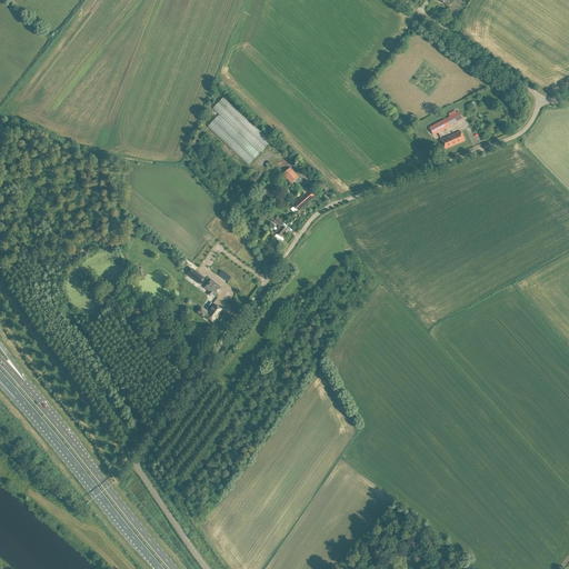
[(208,127),(249,166),(272,140),(225,96),(213,109),(219,115),(208,127)]
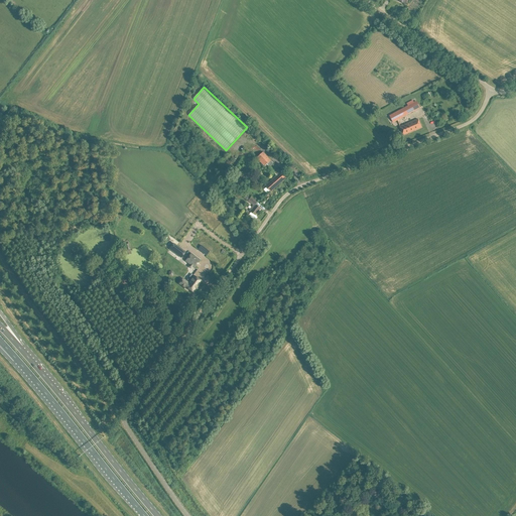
[(408,106),(389,116),(393,122),(401,118),(401,117),(417,109),(414,102),(413,103),(412,101),(407,104),(408,106)]
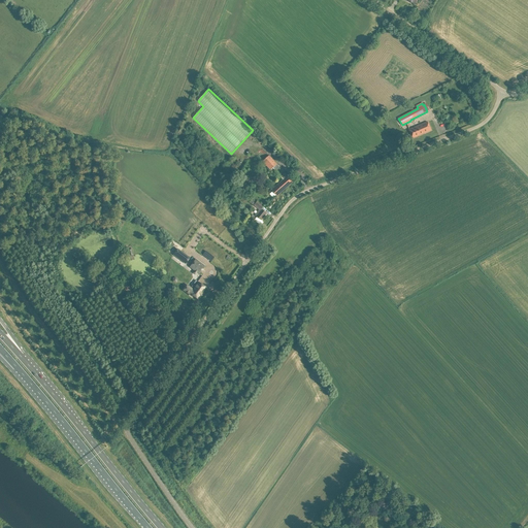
[(409,130),(410,133),(413,138),(431,130),(428,122),(409,130)]
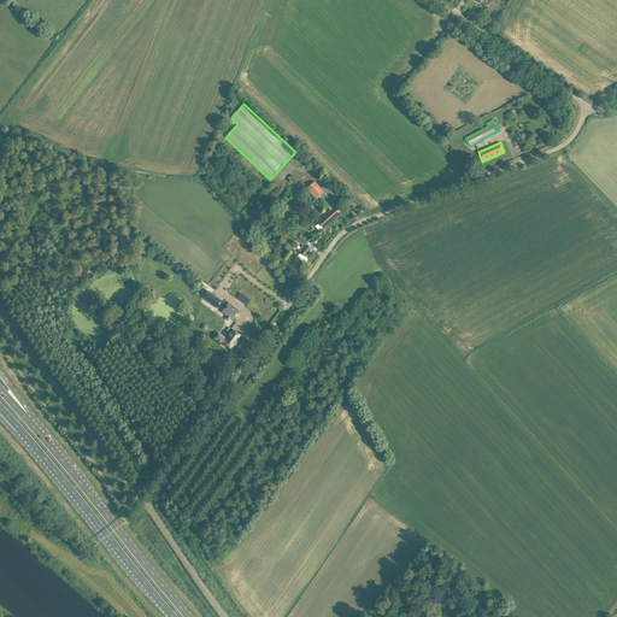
[(319,197),(323,200),(328,195),(315,182),(307,189),(317,199),(319,197)]
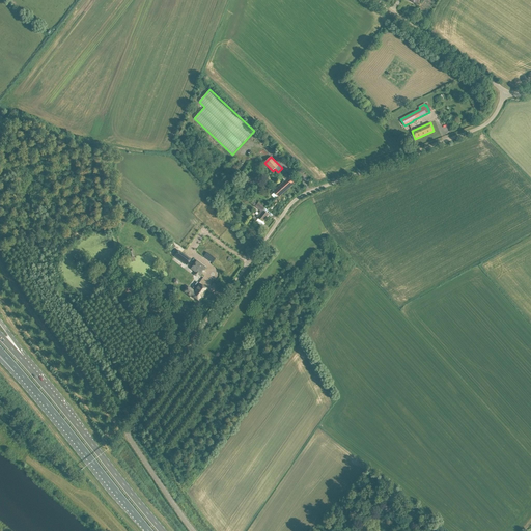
[(249,168),(253,173),(263,164),(262,162),(259,164),(256,161),(249,168)]
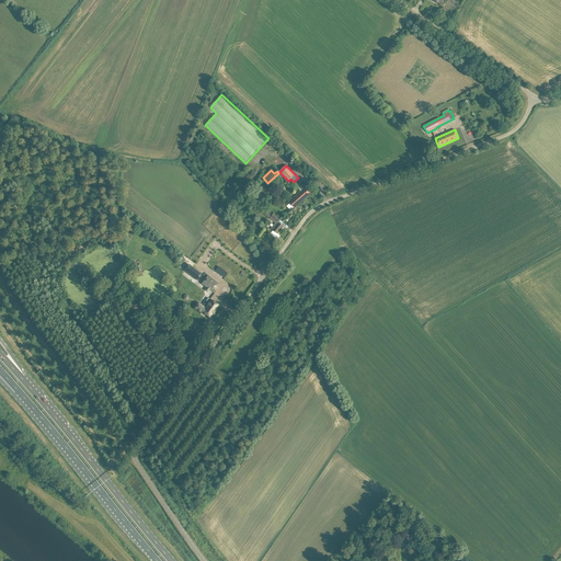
[(311,193),(302,184),(298,187),(301,191),(288,202),(295,208),(311,193)]
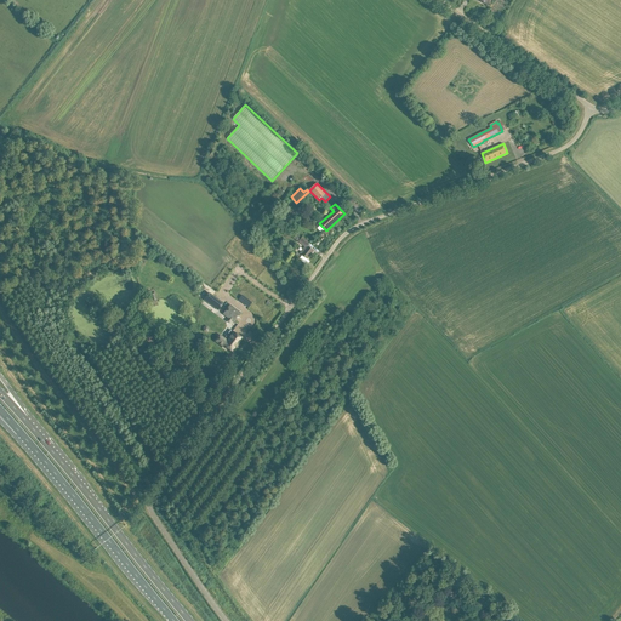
[(302,254),(307,258),(314,251),(308,246),(302,254)]
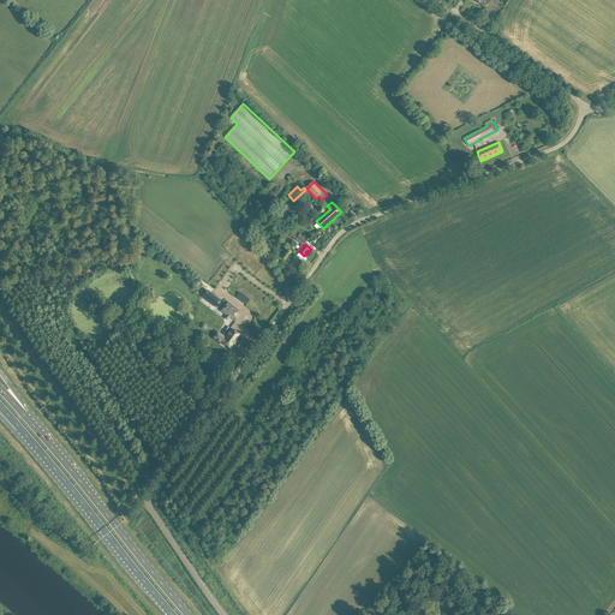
[(207,290),(202,297),(216,308),(221,300),(207,290)]
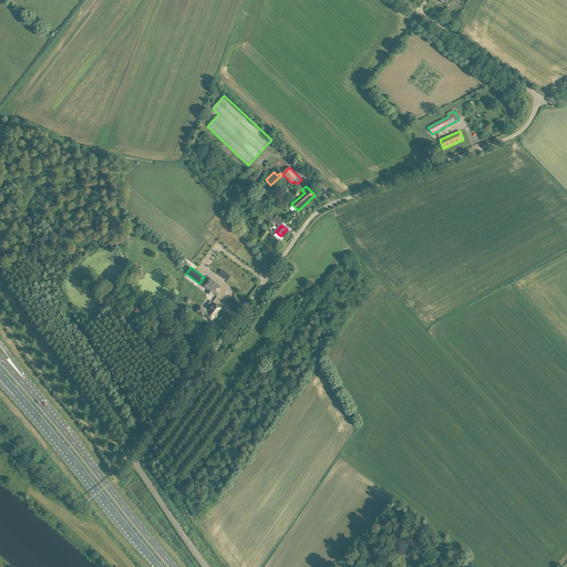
[(209,278),(204,286),(209,290),(207,292),(209,295),(212,292),(214,295),(220,286),(209,278)]
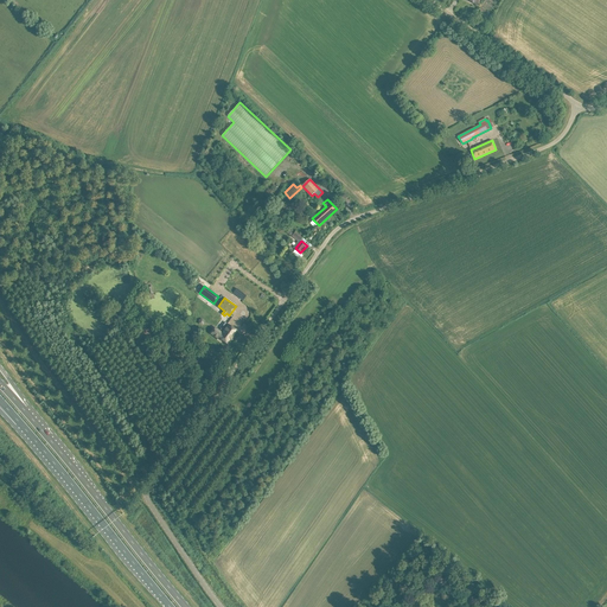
[(230,339),(232,336),(237,330),(228,324),(225,323),(219,331),(215,327),(211,333),(221,340),(222,339),(228,344),(231,339),(230,339)]
